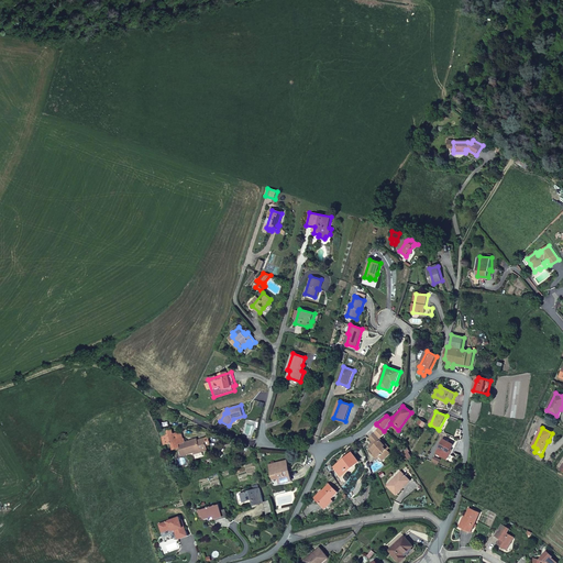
[(176,433),(163,437),(165,444),(178,441),(176,433)]
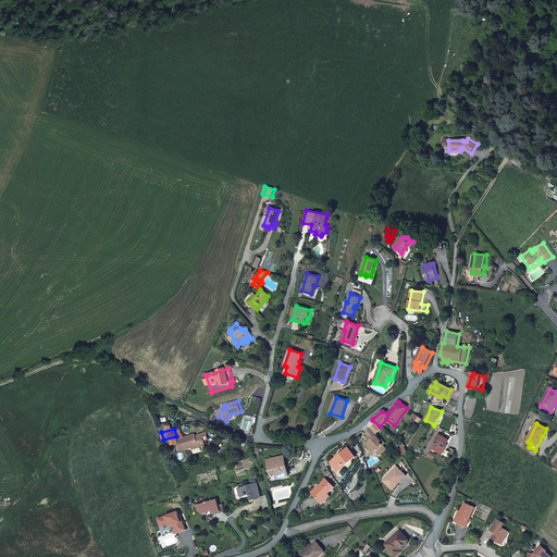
[(378,435),(371,429),(366,433),(372,441),(366,445),(369,449),(370,448),(373,453),(375,452),(379,455),(385,449),(380,443),(381,442),(376,436),(378,435)]
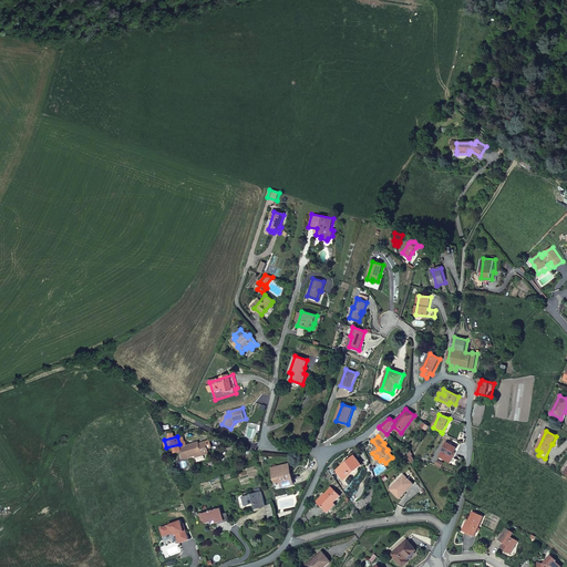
[(203,455),(209,453),(207,449),(205,442),(199,444),(198,442),(181,447),(184,459),(196,455),(202,453),(203,455)]
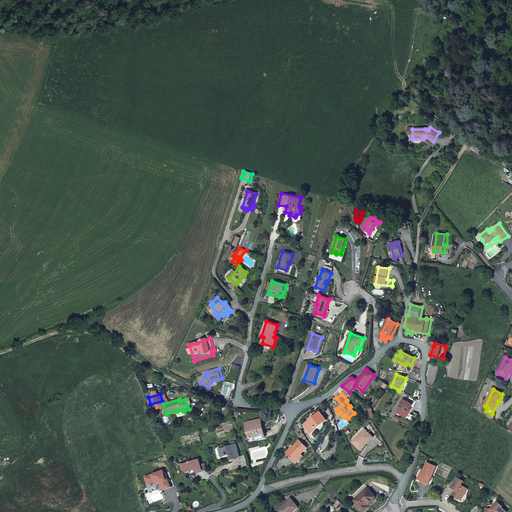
[(406,417),(409,411),(413,405),(403,400),(396,412),(406,417)]
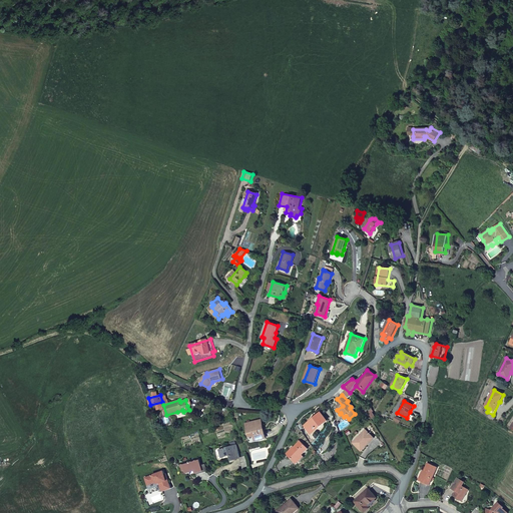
[(328,421),(321,413),(312,420),(313,421),(307,426),(312,431),(317,427),(318,428),(328,421)]
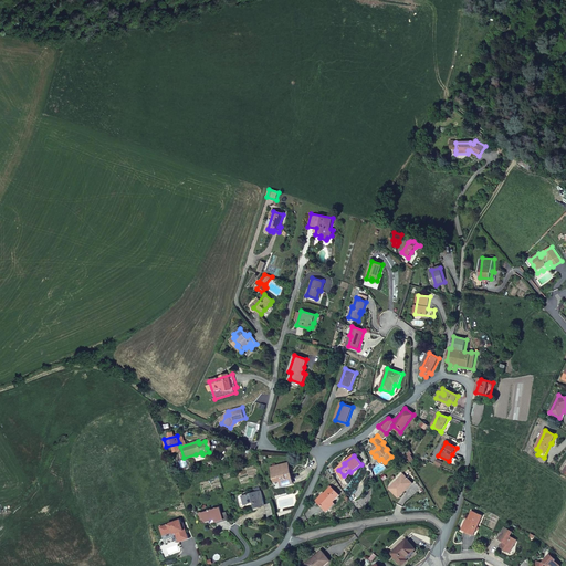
[(294,483),(292,473),(289,463),(271,467),(274,478),(280,477),(281,480),(282,485),(294,483)]
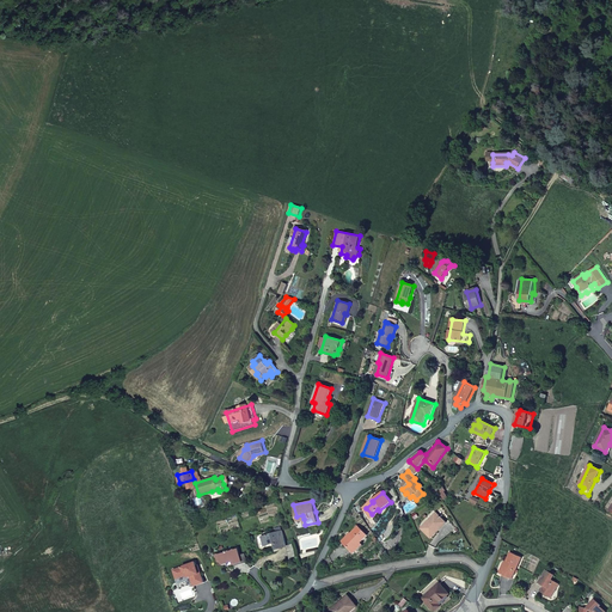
[(371,518),(379,510),(378,509),(372,514),(366,508),(373,502),(372,501),(363,508),(371,518)]
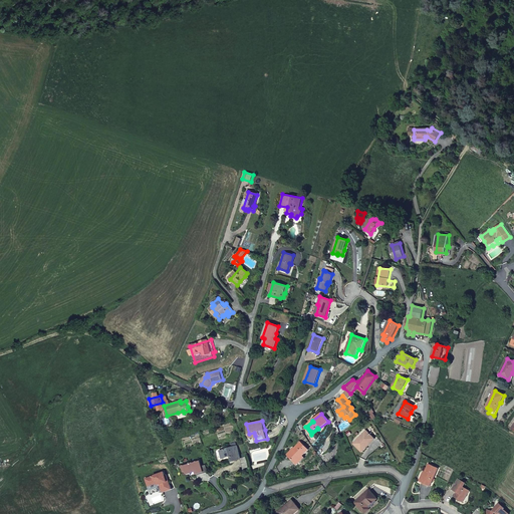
[(366,431),(353,444),(362,452),(366,448),(364,447),(373,438),(366,431)]
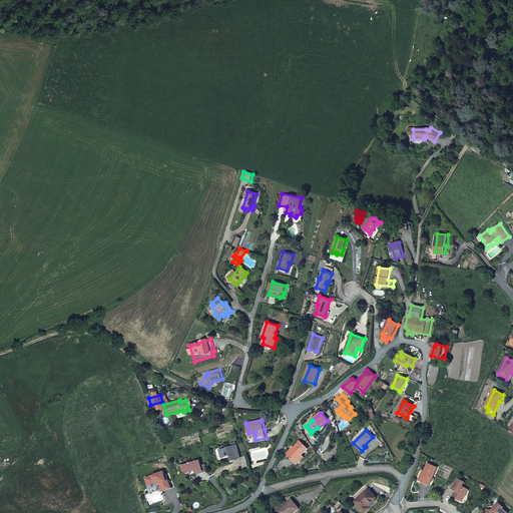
[(301,441),(288,454),(297,462),(303,455),(309,449),(301,441)]
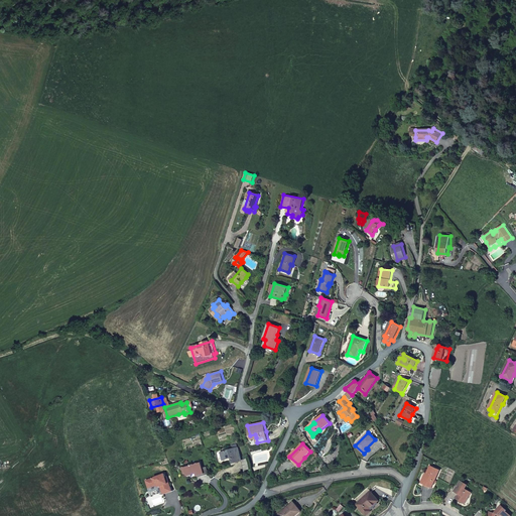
[(233,464),(242,461),(238,447),(221,453),(224,461),(232,459),(233,464)]
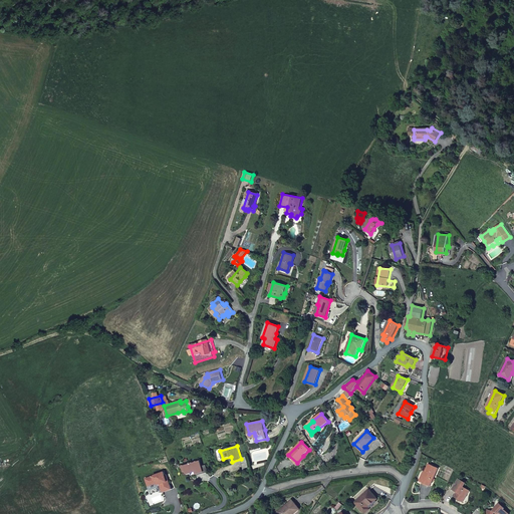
[(297,463),(288,455),(288,456),(297,465),(305,458),(303,456),(297,463)]
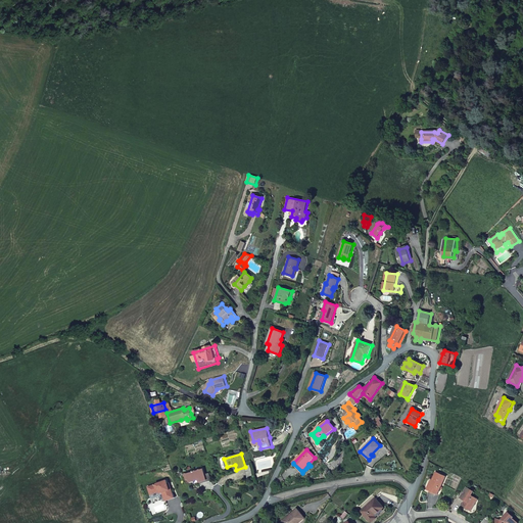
[(245,467),(248,477),(253,475),(250,465),(245,467)]
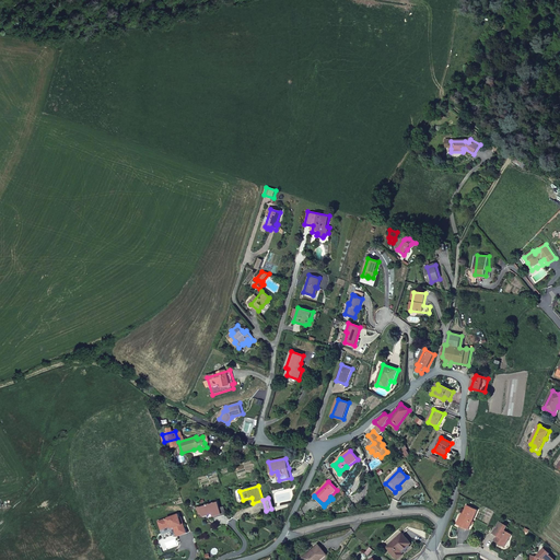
[(201,508),(203,514),(205,516),(213,514),(214,516),(226,513),(223,505),(219,508),(218,502),(201,508)]
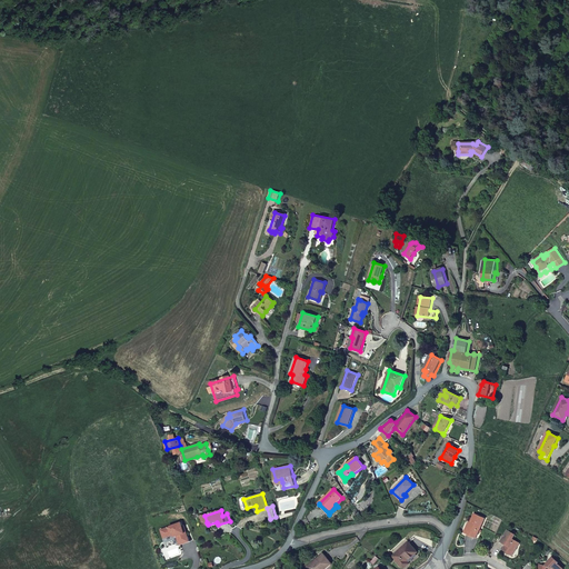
[(473,515),(468,529),(469,529),(468,535),(477,538),(485,519),(473,515)]
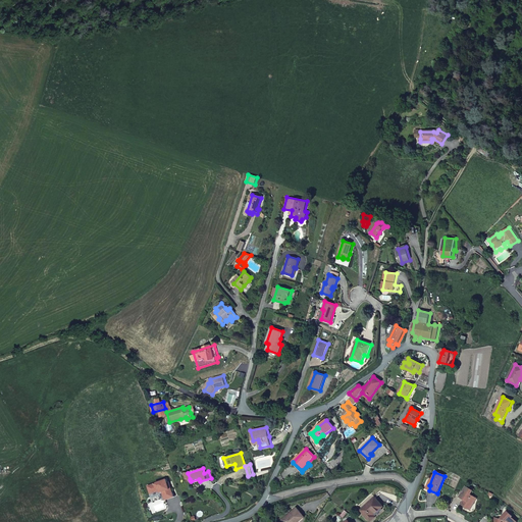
[(175,497),(172,488),(171,489),(168,483),(167,479),(149,486),(152,494),(158,491),(157,490),(160,488),(161,490),(162,492),(164,492),(167,501),(175,497)]
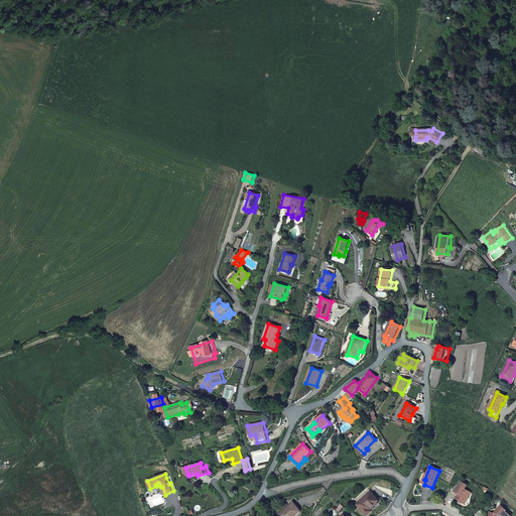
[(456,498),(463,502),(465,500),(466,501),(471,493),(465,489),(467,485),(460,482),(455,491),(459,494),(456,498)]
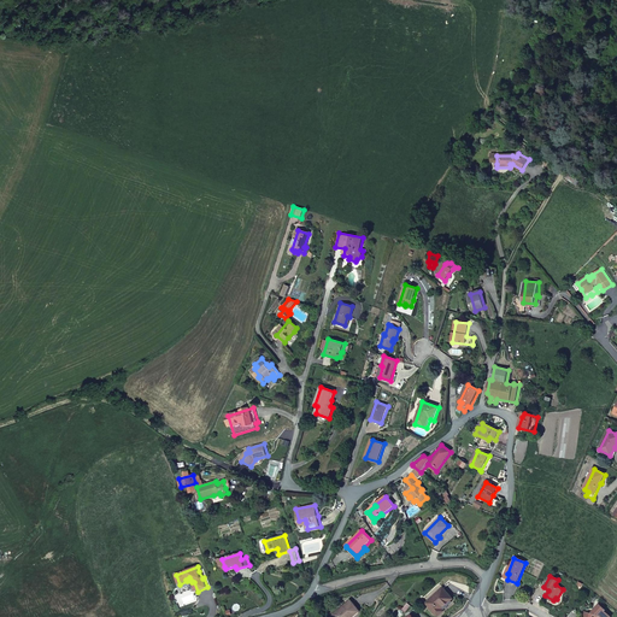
[(427,604),(439,616),(444,611),(441,609),(453,599),(444,588),(427,604)]
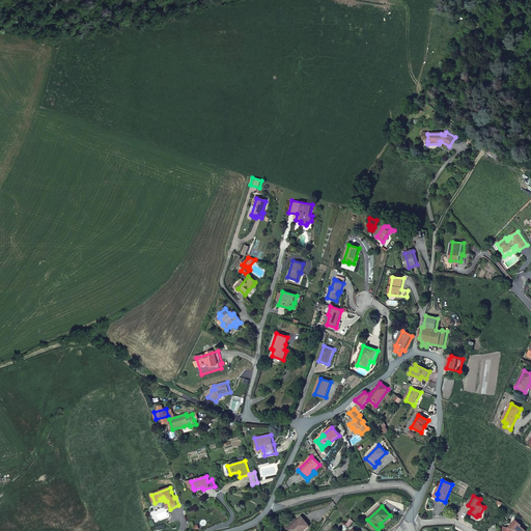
[(287,530),(303,530),(310,526),(302,516),(287,529),(287,530)]
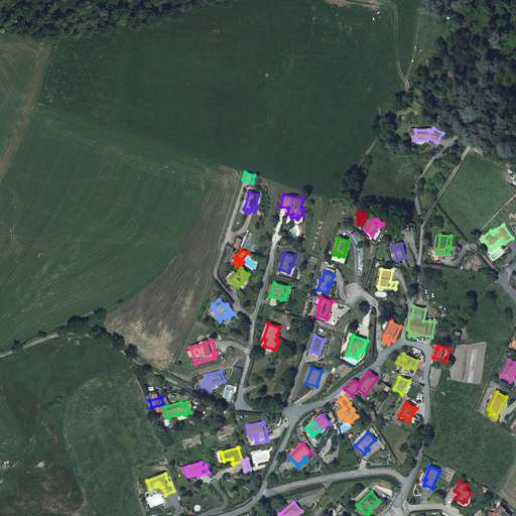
All buildings are outlined.
